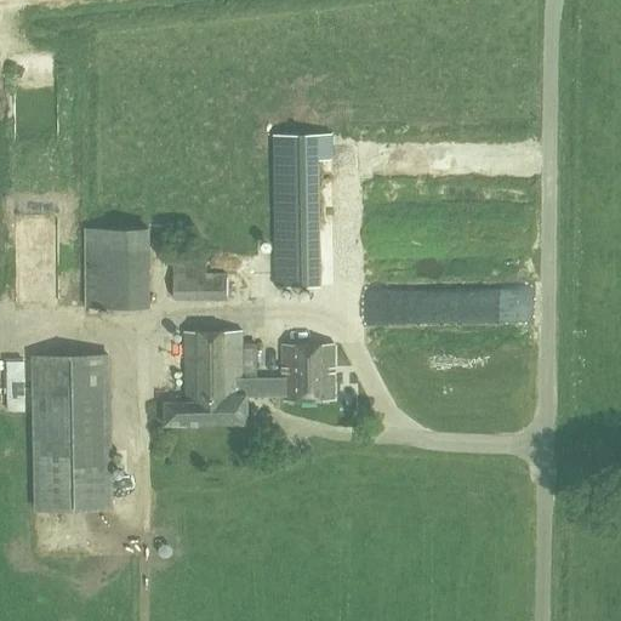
[(272,134),(274,286),(334,286),(331,135),(272,134)]
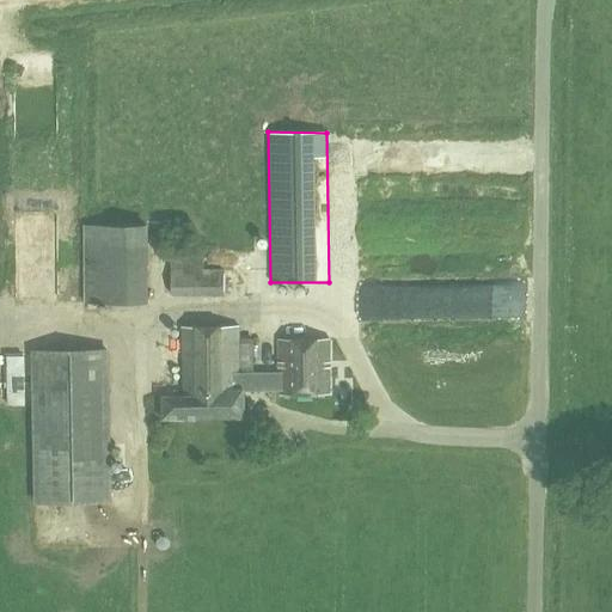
[(23,195),(22,207),(61,209),(62,196),(23,195)]
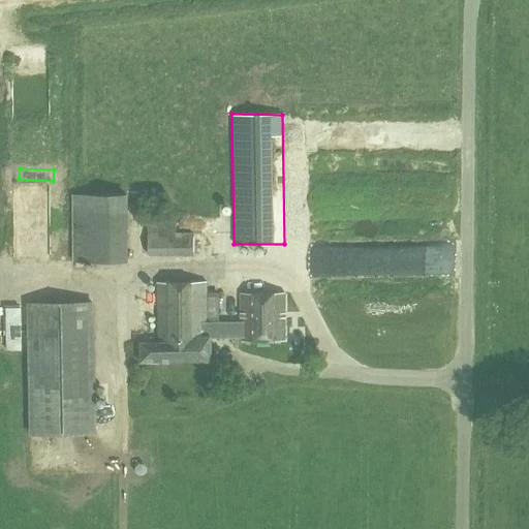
[(72,194),(72,261),(127,261),(127,194),(72,194)]
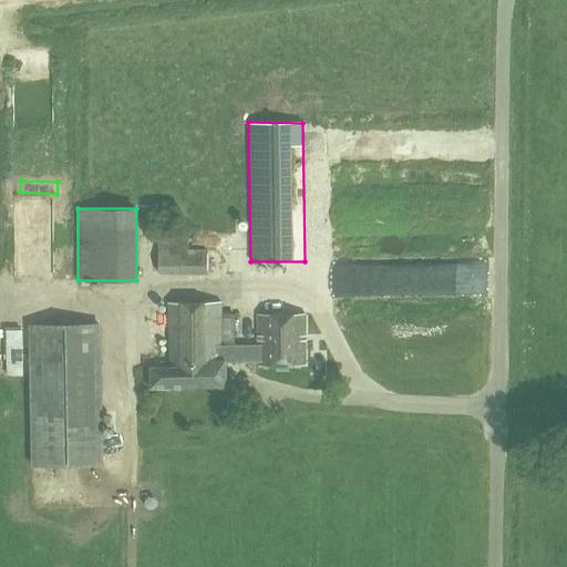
[(157,249),(157,272),(208,274),(207,250),(188,250),(188,232),(160,229),(160,249),(157,249)]
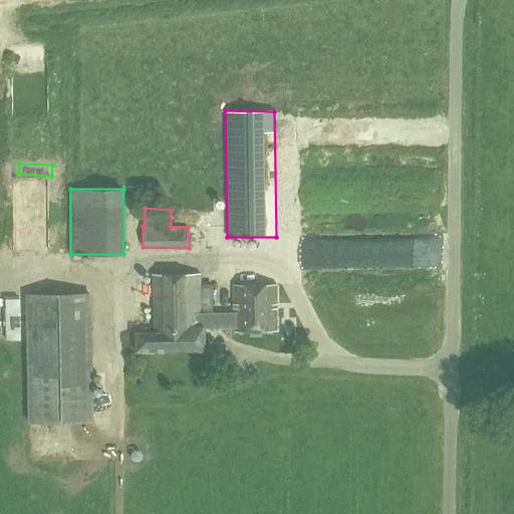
[(137,333),(137,350),(204,349),(204,326),(234,326),(234,313),(200,313),(200,274),(152,274),(152,333),(137,333)]
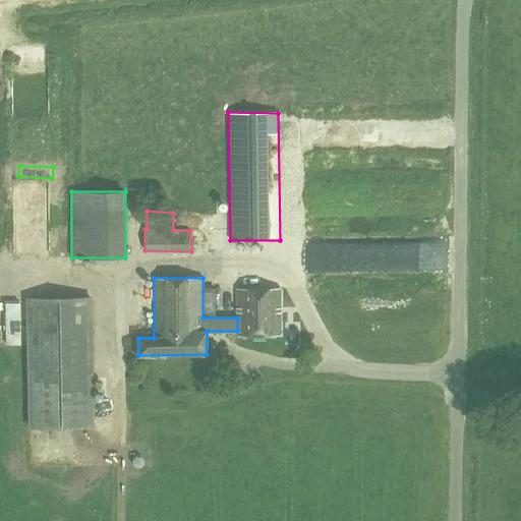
[(237,317),(237,331),(237,334),(279,334),(279,289),(236,289),(237,317)]
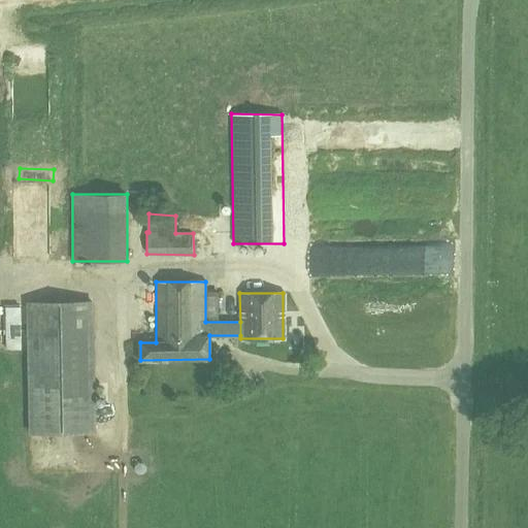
[(93,299),(31,299),(32,429),(94,428),(93,299)]
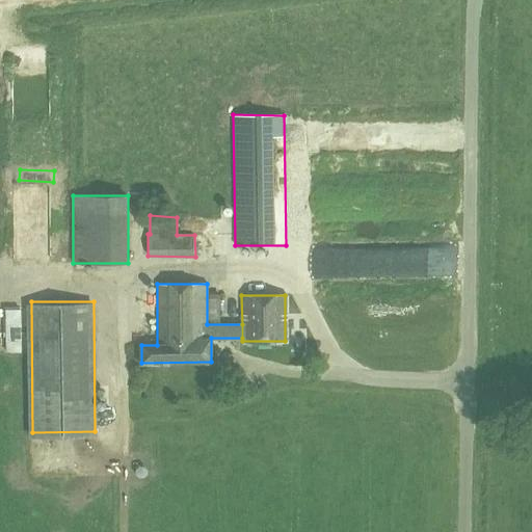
[(6,309),(6,351),(21,351),(21,309),(6,309)]
